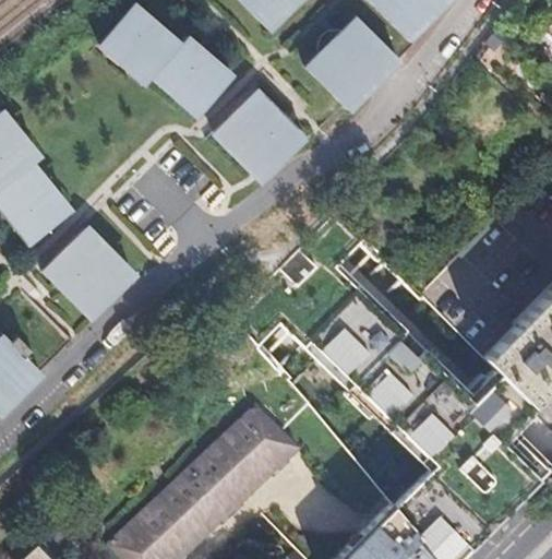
[(301,0),(242,0),(266,24),(273,30),(301,0)]
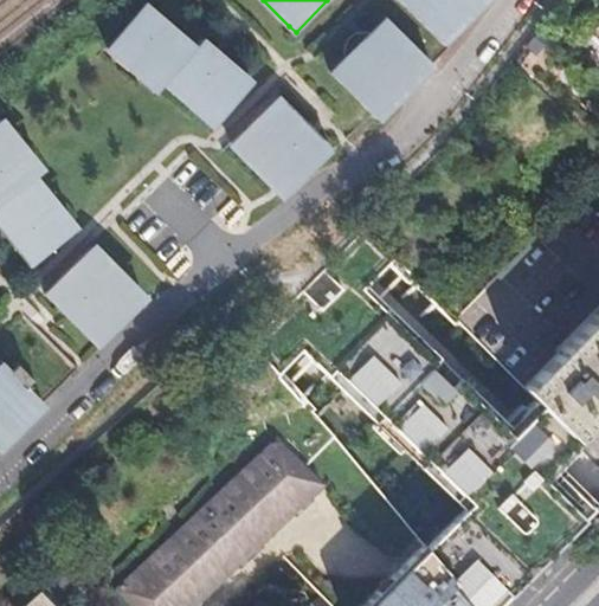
[(406,0),(440,34),(446,40),(487,0),(406,0)]
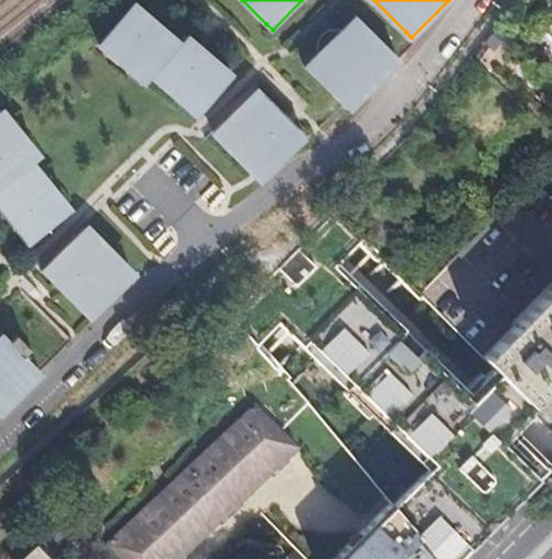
[(202,116),(207,109),(236,75),(189,35),(182,43),(136,2),(108,36),(103,43),(150,83),(155,76),(156,75),(202,116)]
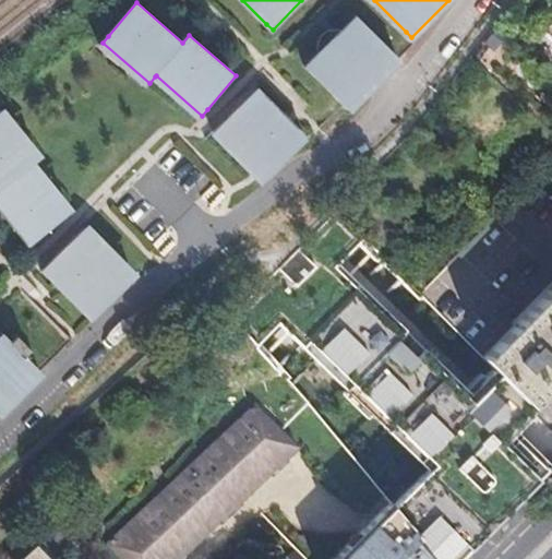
[(321,43),(322,52),(309,67),(345,104),(350,109),(402,59),(396,54),(359,16),(346,30),(336,28),(326,33),(321,43)]
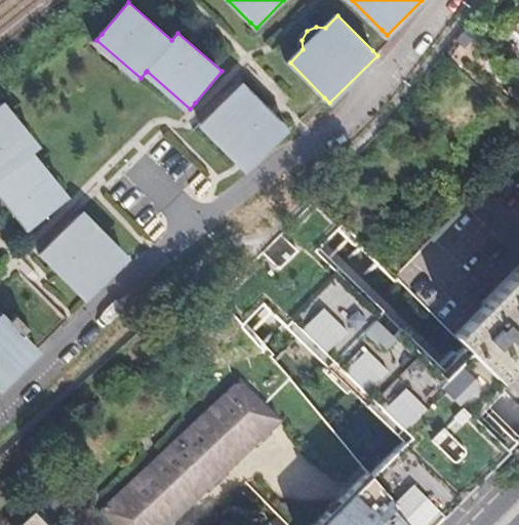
[(14,75),(9,78),(14,85),(20,82),(14,75)]
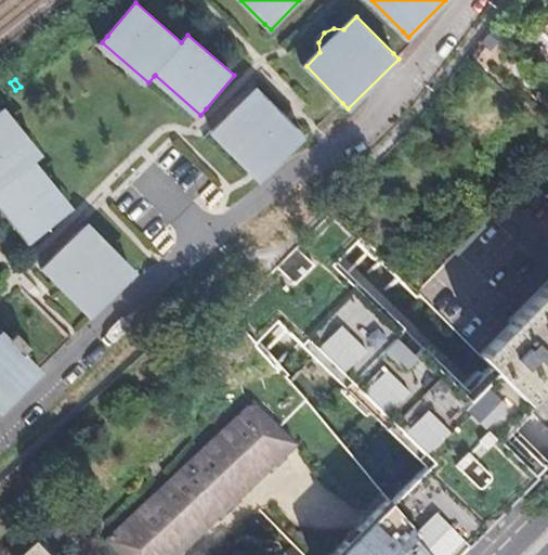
[(264,180),(271,175),(308,138),(258,88),(221,124),(216,130),(264,180)]
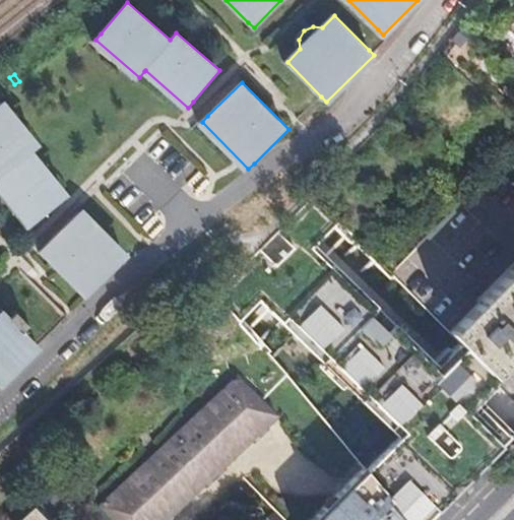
[(4,103),(0,105),(0,176),(1,177),(0,177),(0,190),(29,228),(68,197),(33,152),(40,147),(4,103)]
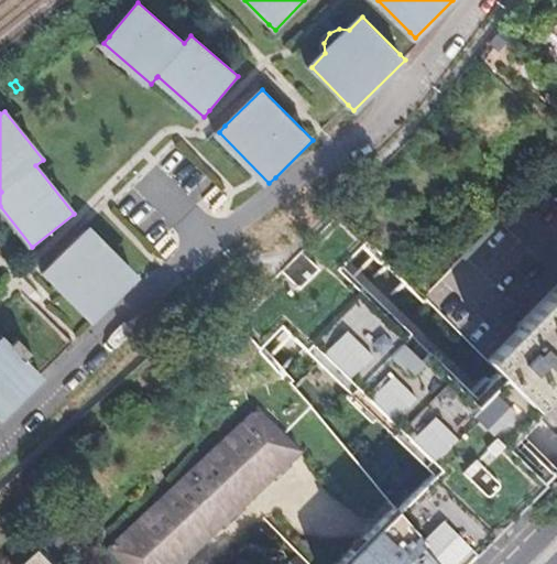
[(423,541),(443,563),(467,563),(556,474),(556,463),(527,434),(546,413),(541,409),(502,370),(493,379),(489,376),(472,391),(349,262),(375,238),(348,209),(291,271),(236,317),(276,365),(305,340),(395,433),(393,436),(385,448),(381,462),(381,476),(385,490),(394,503),(426,538),(423,541)]
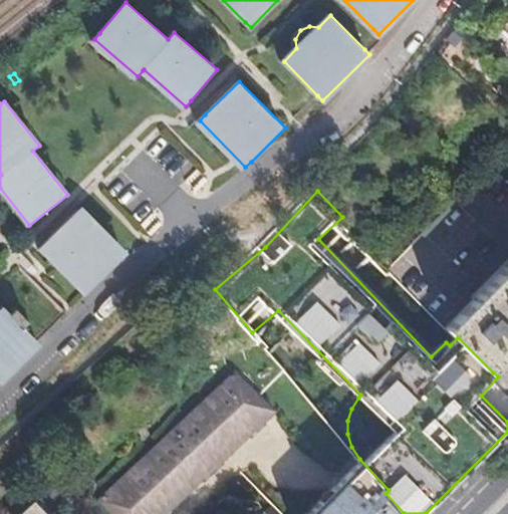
[(80,210),(42,248),(87,294),(127,256),(80,210)]
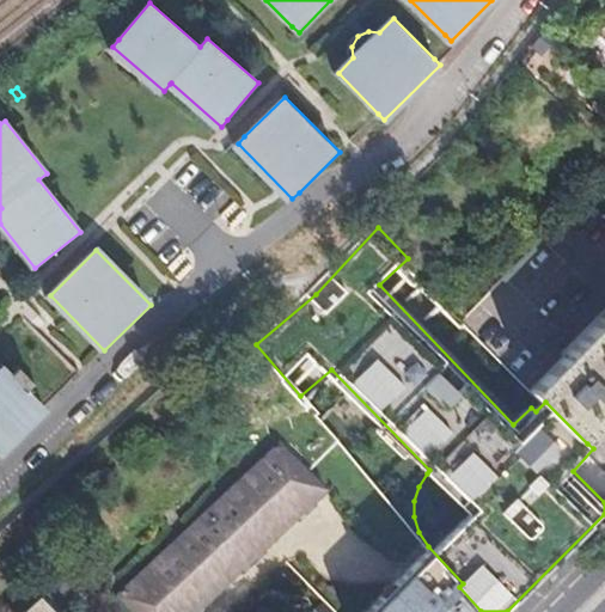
[(545,402),(587,444),(604,424),(604,280),(515,371),(545,402)]
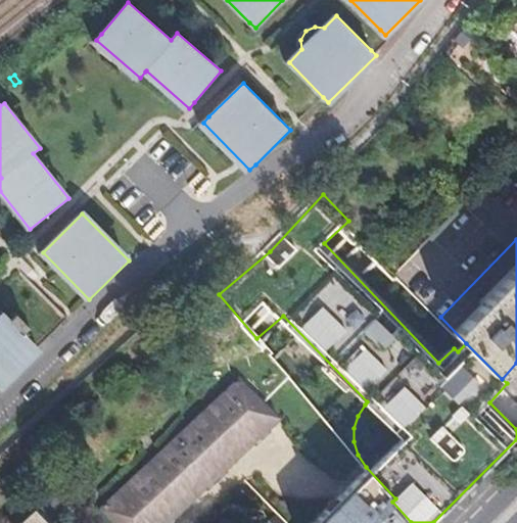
[(149,301),(142,293),(133,301),(140,310),(149,301)]
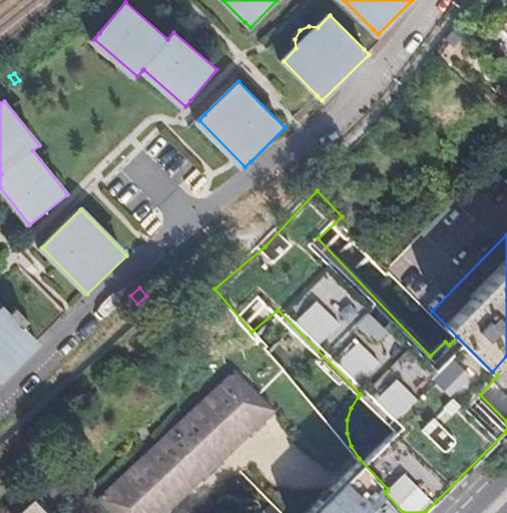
[(7,307),(0,313),(0,379),(40,340),(26,326),(30,322),(18,309),(13,314),(7,307)]
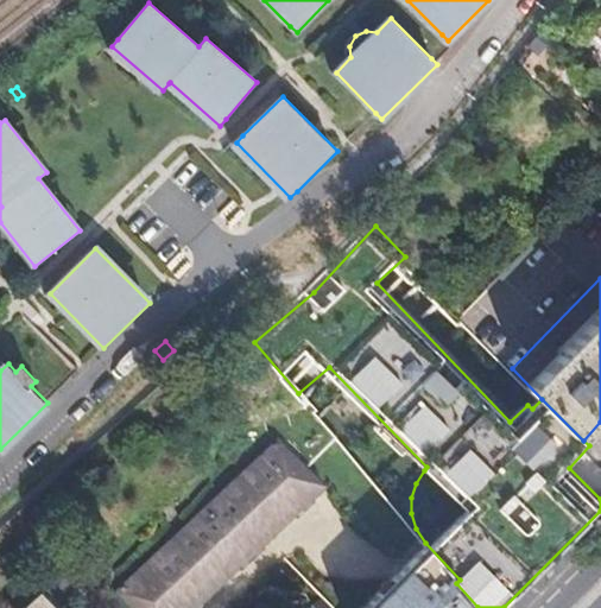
[(302,428),(112,595),(122,607),(196,607),(345,476),(302,428)]
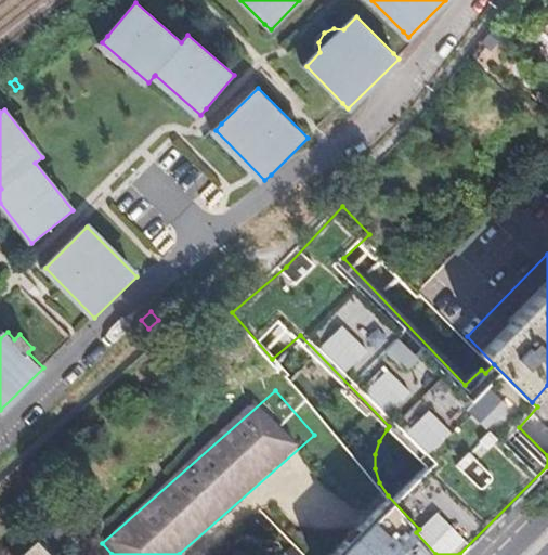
[(435,554),(416,532),(419,529),(388,495),(329,554),(435,554)]
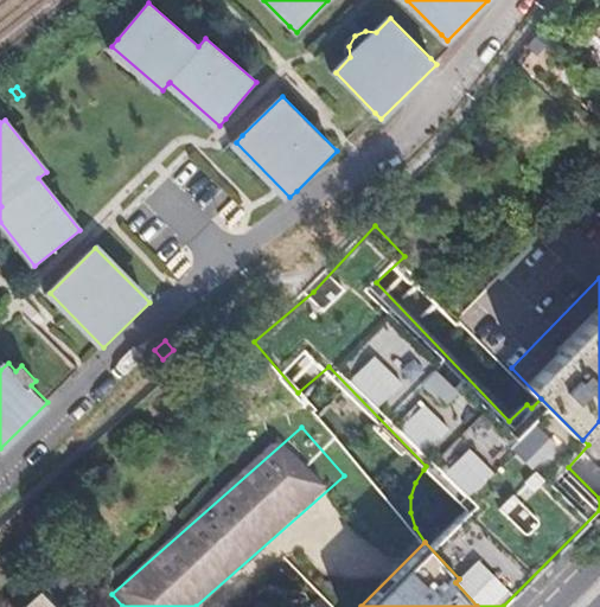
[(55,606),(40,590),(19,606),(55,606)]
